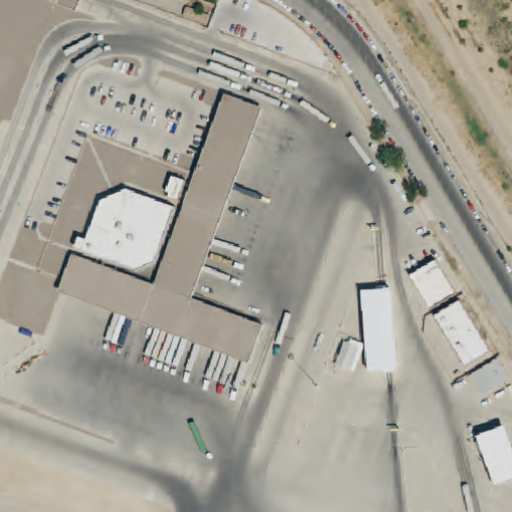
[(56,0),(55,2),(74,9),(77,0),(56,0)]
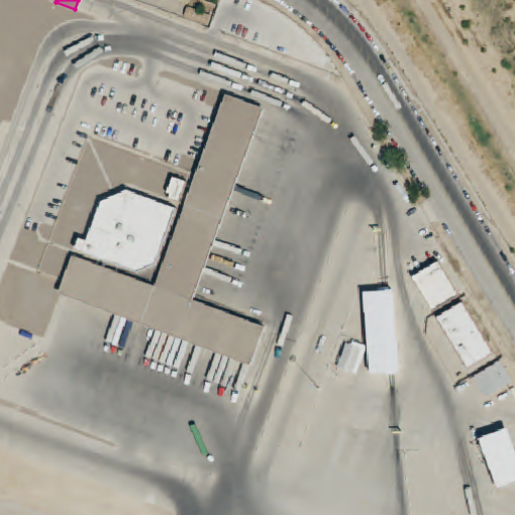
[(201,24),(207,15),(189,4),(184,13),(201,24)]
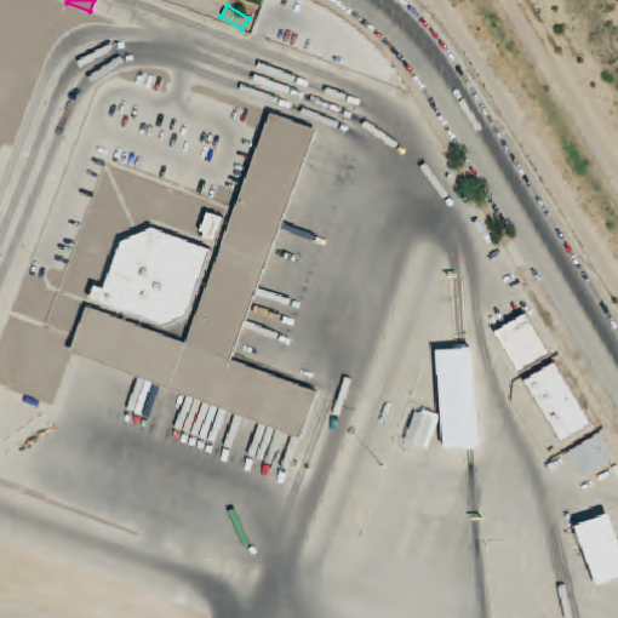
[(270,110),(315,127),(229,360),(315,392),(298,436),(68,352),(85,307),(184,343),(270,110)]
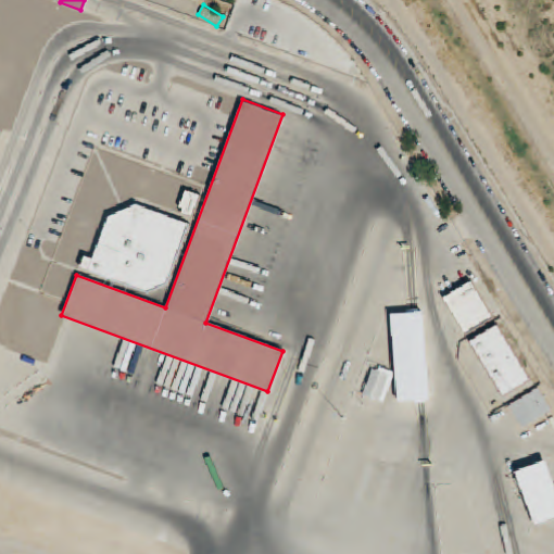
[(200,193),(192,216),(180,211),(181,206),(179,206),(186,188),(200,193)]
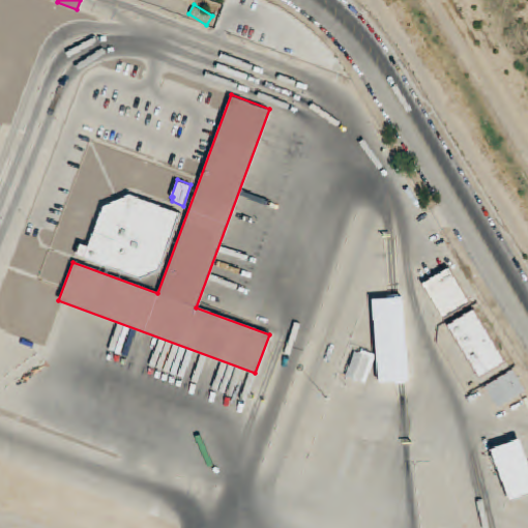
[(84,256),(103,205),(128,193),(179,212),(159,268),(140,277),(84,256)]
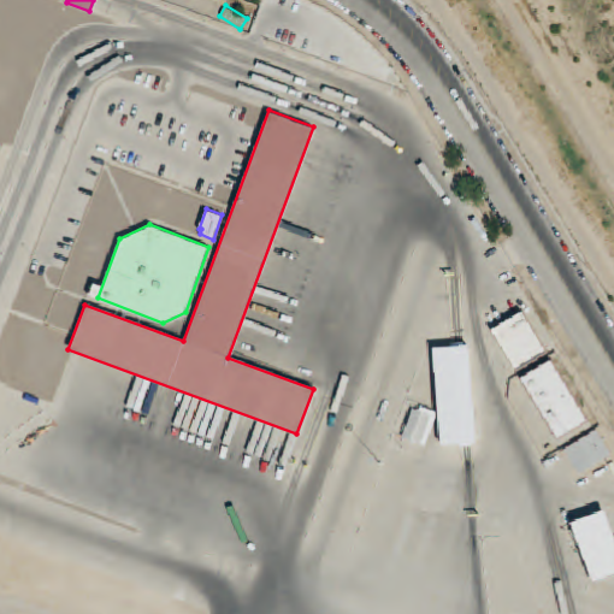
[(490,328),(520,310),(545,352),(515,370),(490,328)]
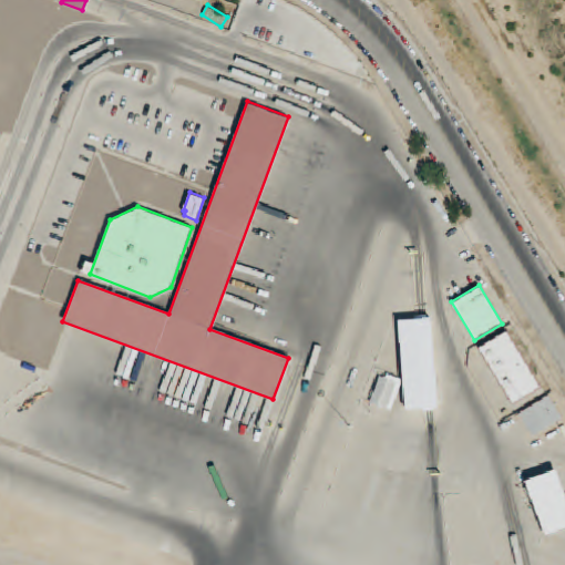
[(437,407),(423,408),(404,410),(397,318),(417,317),(430,316),(437,407)]
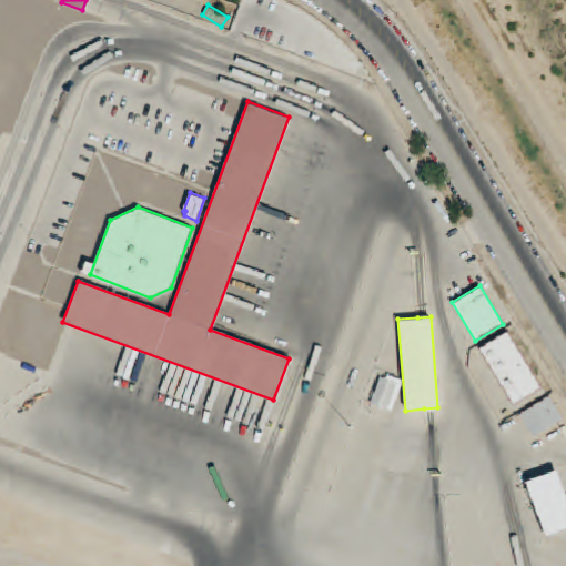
[(478,347),(505,331),(539,386),(513,403),(478,347)]
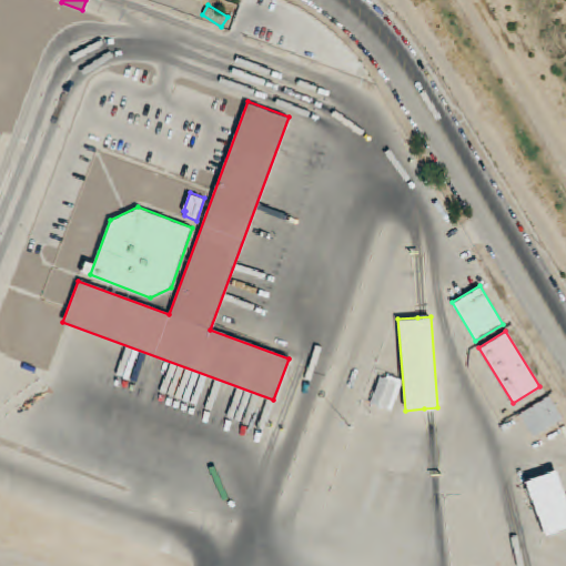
[(369,402),(378,375),(396,382),(386,408),(369,402)]
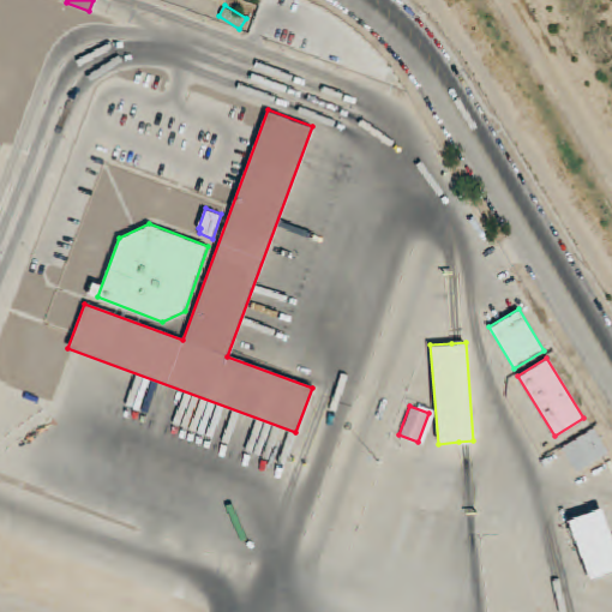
[(561,447),(592,427),(607,453),(576,472),(561,447)]
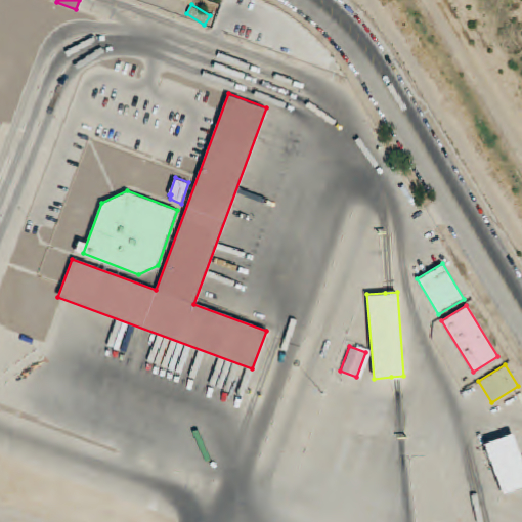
[(521,488),(504,495),(483,443),(513,432),(521,454),(521,488)]
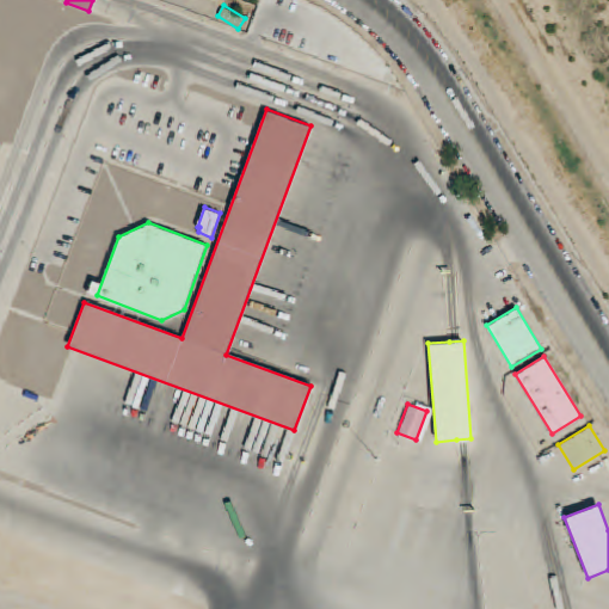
All buildings are outlined.
